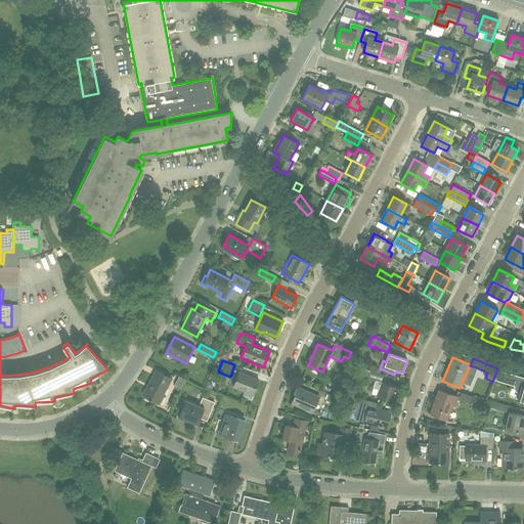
[(357,367),(354,376),(367,380),(370,372),(357,367)]
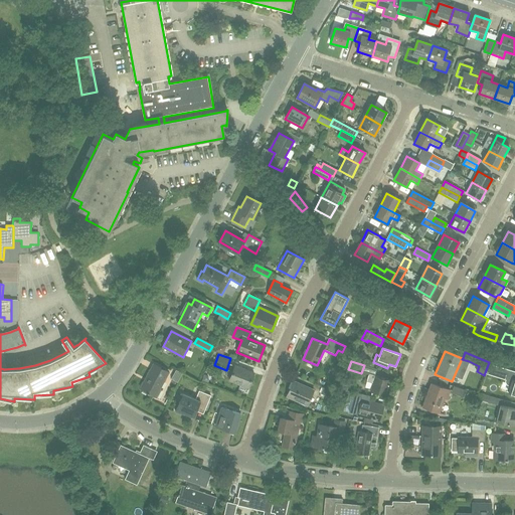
[(148,376),(141,389),(143,390),(142,392),(147,394),(147,393),(155,397),(168,372),(153,364),(147,376),(148,376)]
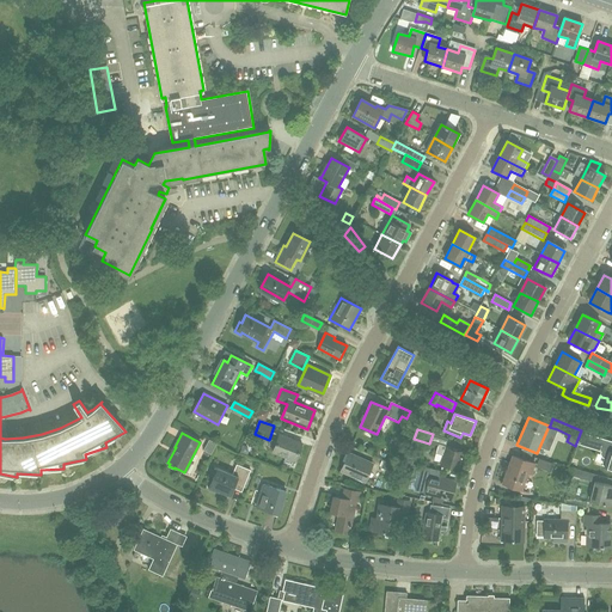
[(295,461),(303,444),(280,435),(273,452),(295,461)]
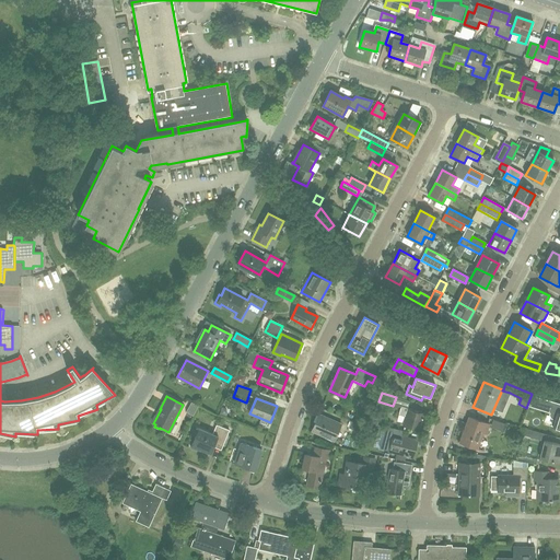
[(559,413),(558,412),(559,405),(559,404),(544,399),(541,406),(549,409),(550,411),(549,415),(551,418),(556,420),(553,427),(552,427),(559,429),(559,413)]
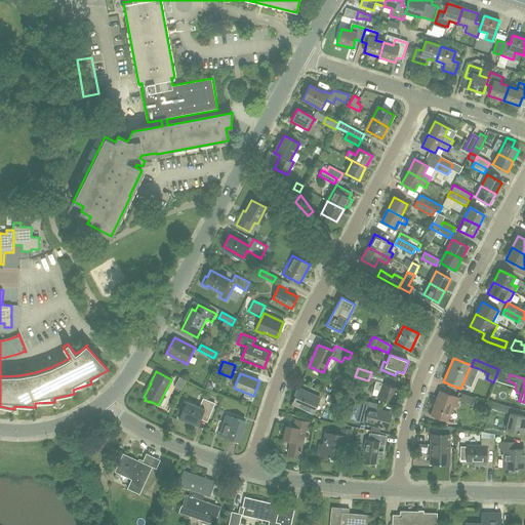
[(175,387),(182,390),(187,380),(179,377),(175,387)]
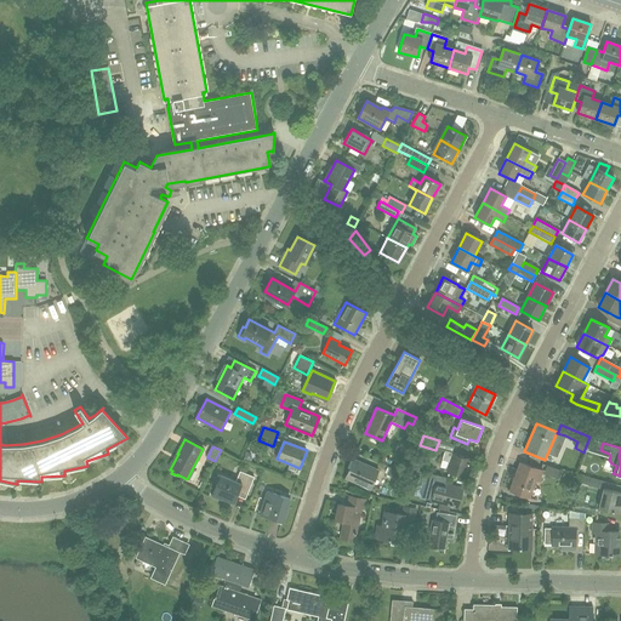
[(471,459),(451,453),(445,451),(442,460),(449,462),(445,472),(465,477),(471,459)]
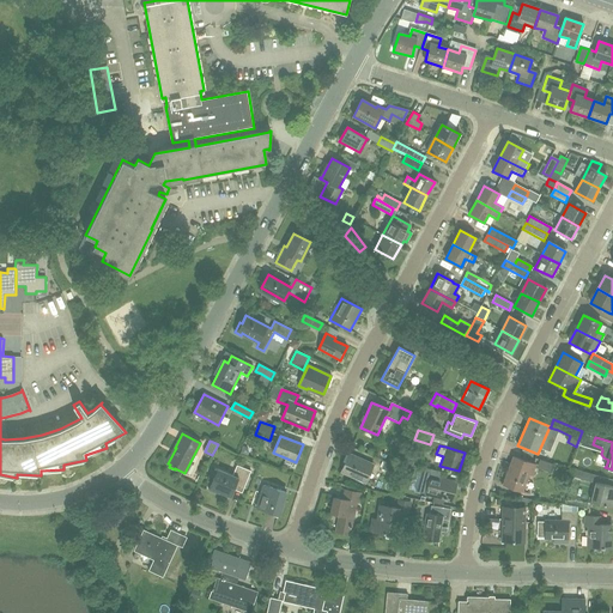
[(365,483),(374,465),(349,454),(341,473),(365,483)]
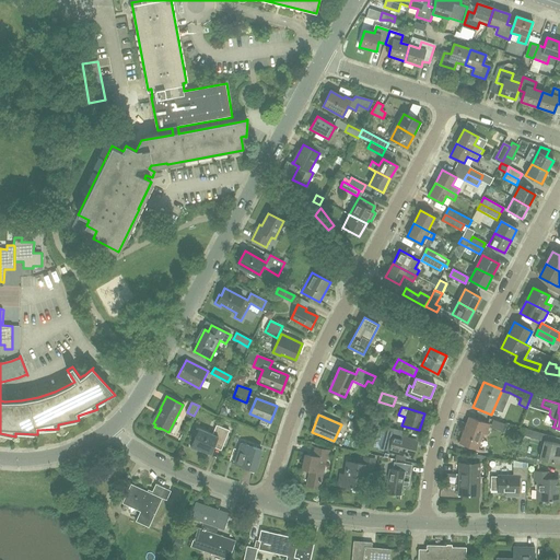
[(486,434),(489,424),(469,417),(459,443),(476,450),(482,433),(486,434)]
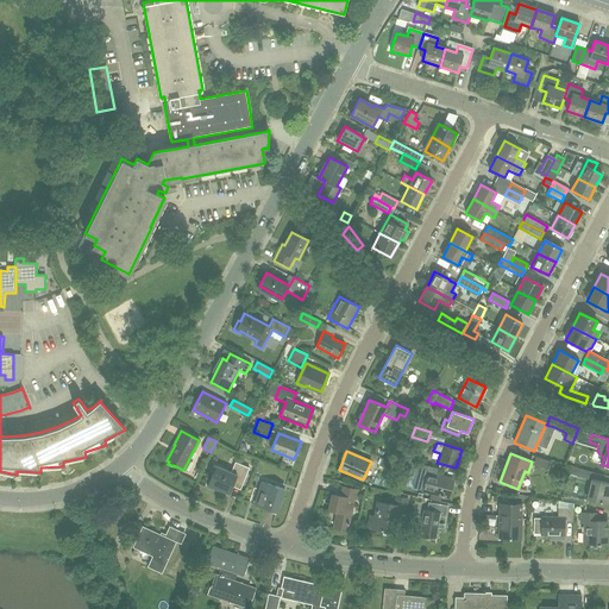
[(397,473),(401,466),(382,458),(378,466),(397,473)]
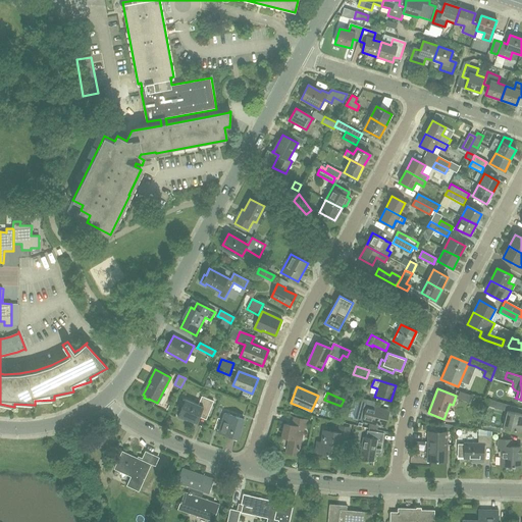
[(197,423),(200,417),(201,413),(208,415),(213,402),(202,397),(199,405),(186,400),(177,418),(187,422),(188,421),(187,421),(188,420),(197,423)]
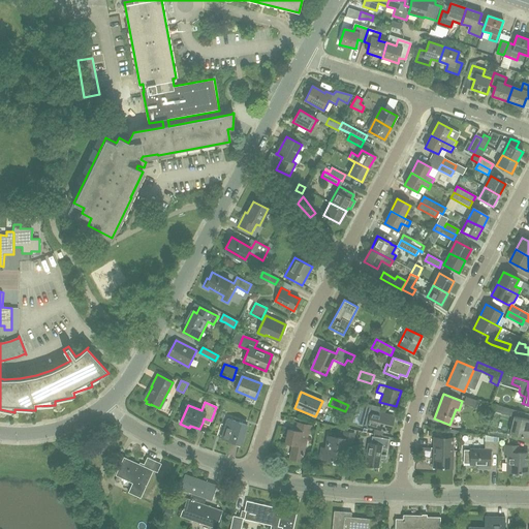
[(359,424),(368,426),(368,427),(390,432),(394,416),(379,412),(381,406),(361,402),(359,409),(362,410),(359,424)]
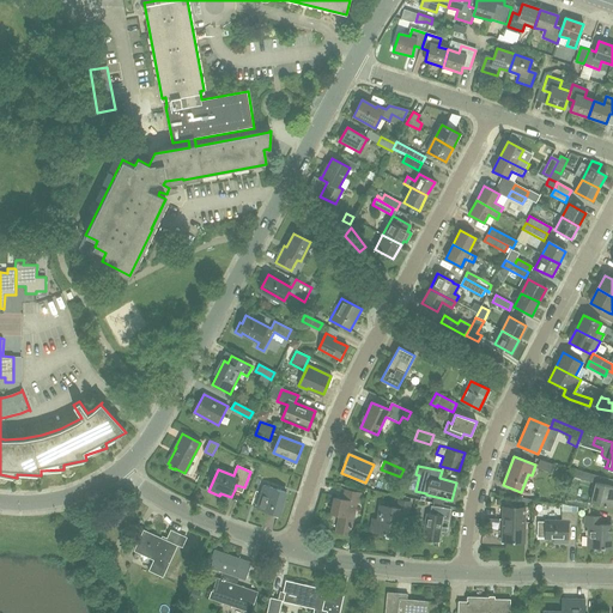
[(568,475),(593,483),(595,475),(570,468),(568,475)]
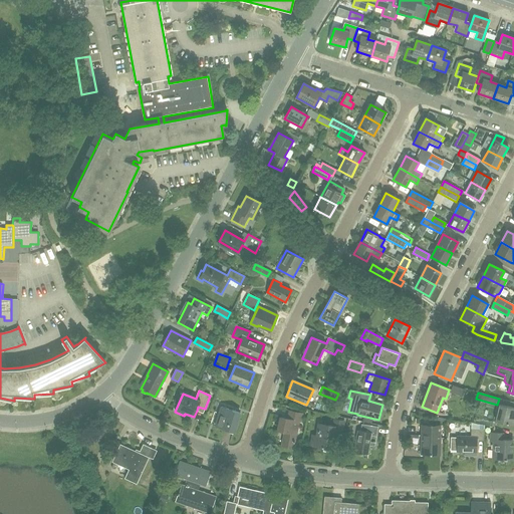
[(513,409),(499,405),(495,421),(513,425),(513,409)]
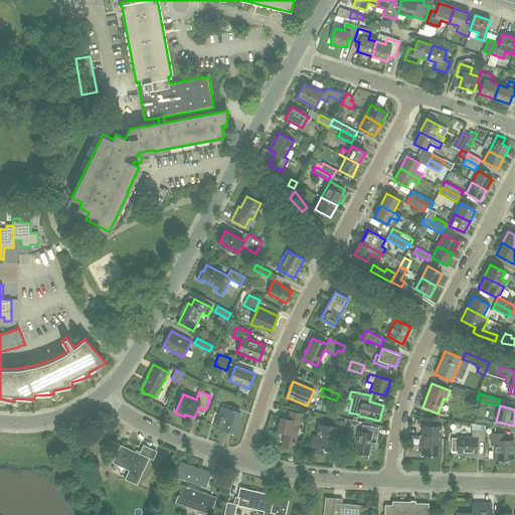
[(234,433),(240,413),(222,407),(215,426),(234,433)]
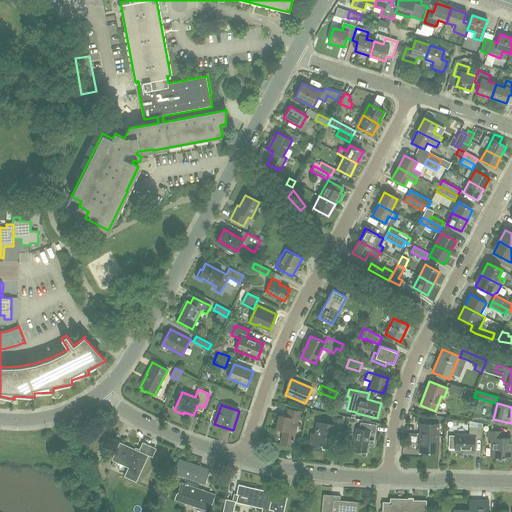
[(300,420),(302,412),(288,410),(286,417),(279,415),(277,428),(284,430),(281,444),(292,447),(297,420),(300,420)]
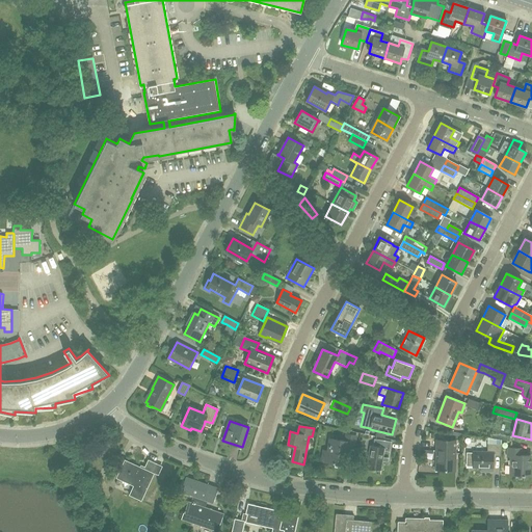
[(353,449),(355,435),(346,434),(345,442),(329,439),(326,462),(343,464),(345,448),(353,449)]
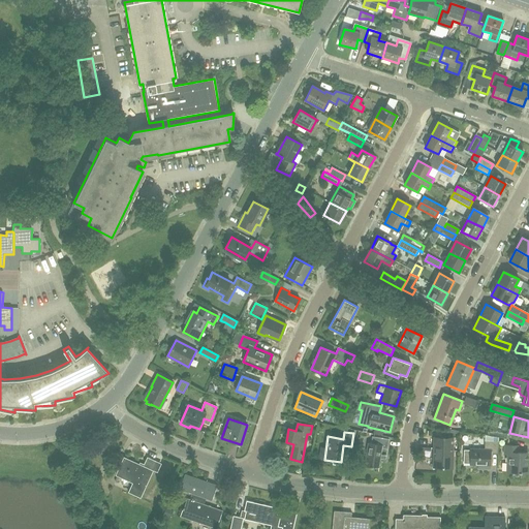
[(490,469),(490,465),(490,454),(498,454),(498,438),(485,436),(485,442),(485,450),(470,449),(470,450),(464,450),(463,464),(470,464),(470,465),(478,465),(478,469),(490,469)]
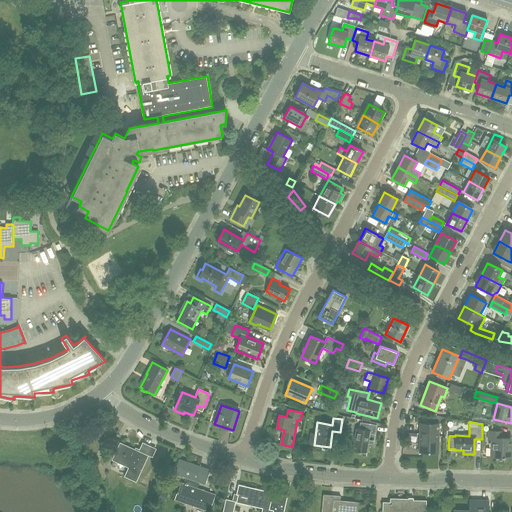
[(375,434),(377,425),(360,423),(359,429),(356,428),(352,451),(367,453),(370,434),(375,434)]
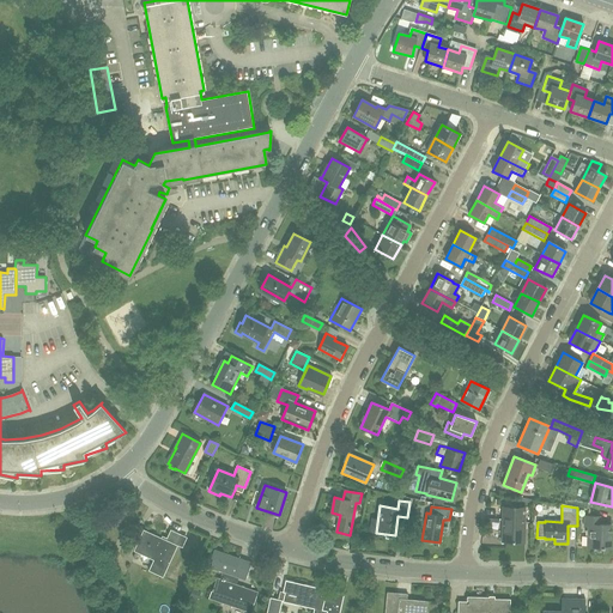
[(523,544),(525,508),(503,507),(503,541),(515,542),(523,544)]
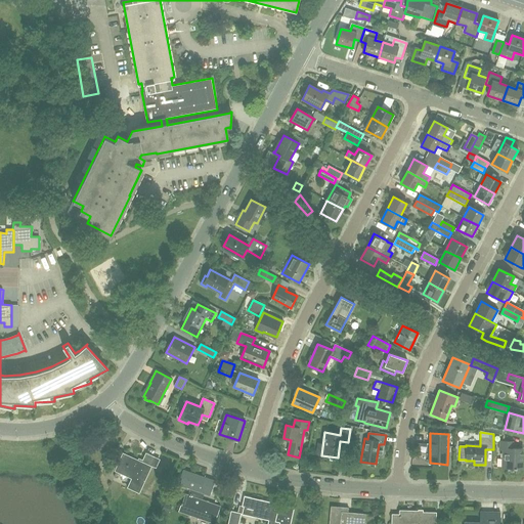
[(522,469),(522,449),(512,448),(513,442),(499,441),(499,448),(504,448),(504,459),(506,460),(506,468),(514,468),(514,469),(522,469)]
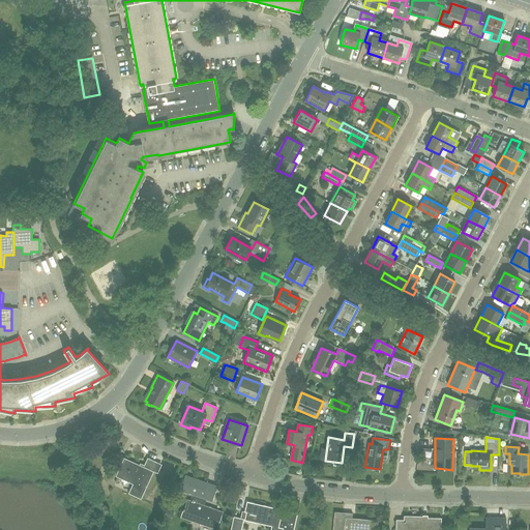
[(156,462),(147,458),(142,470),(139,468),(139,467),(125,460),(118,475),(134,482),(128,494),(141,499),(152,474),(151,473),(156,462)]
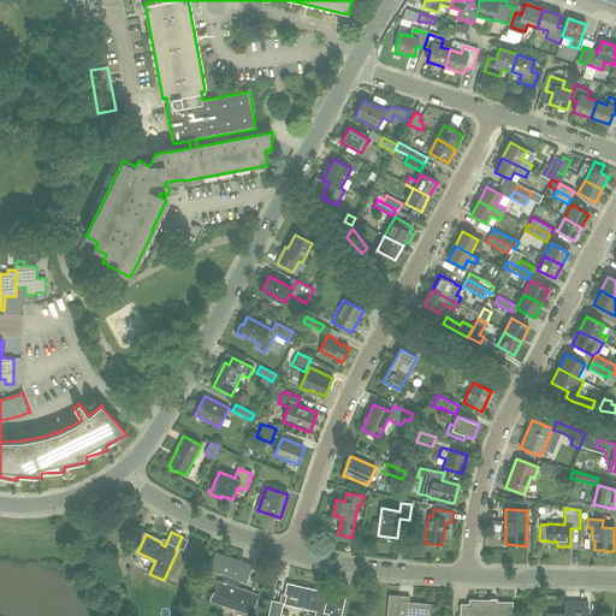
[(259,596),(244,591),(236,587),(238,580),(247,582),(249,578),(253,566),(215,552),(209,570),(223,575),(220,582),(217,581),(214,591),(213,591),(212,593),(213,593),(209,602),(252,615),(259,596)]
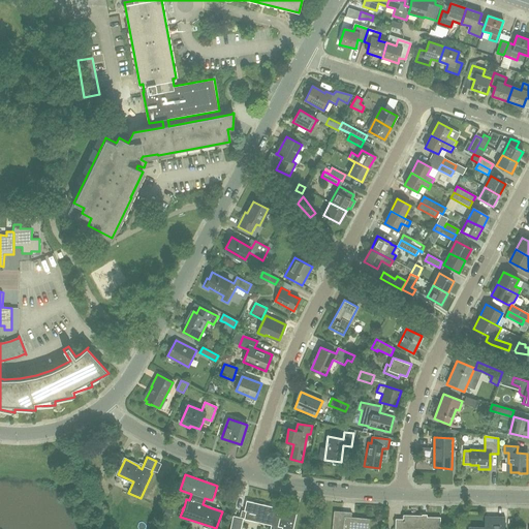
[(292,528),(297,512),(246,501),(244,510),(246,511),(244,519),(272,525),(271,528),(292,528)]
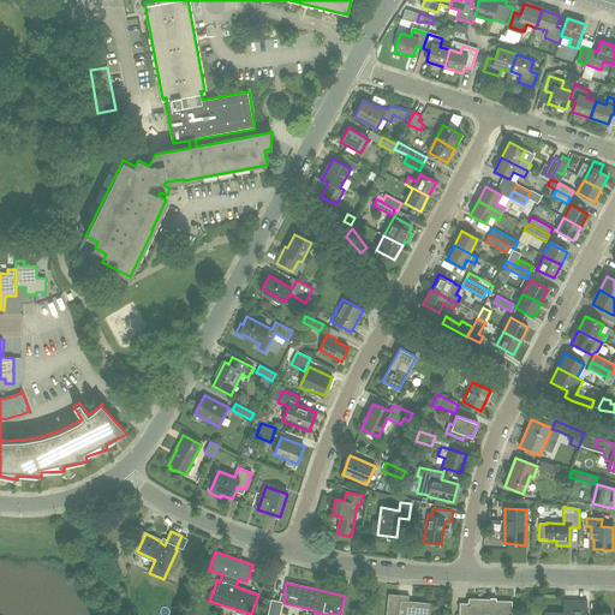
[(429,614),(430,603),(408,601),(408,596),(388,595),(386,614),(429,614)]
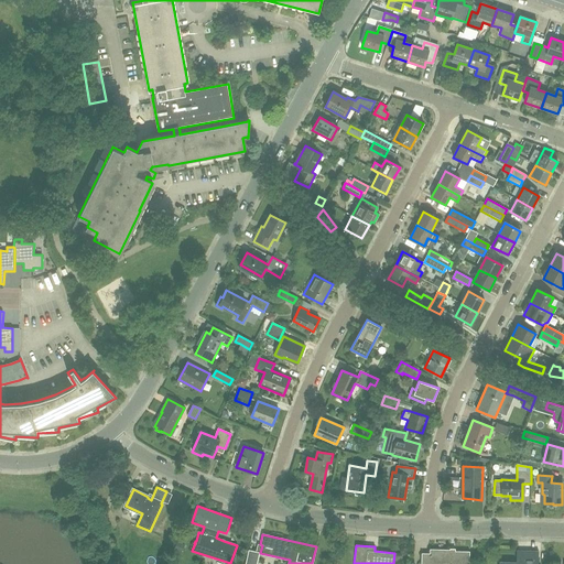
[(468,563),(469,552),(449,551),(449,550),(430,549),(430,554),(422,553),(421,563),(468,563)]
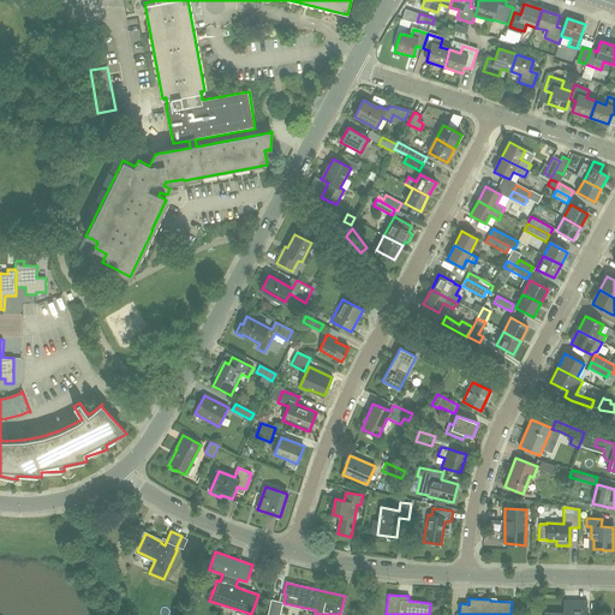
[(585,614),(586,602),(569,602),(568,614),(545,613),(544,614),(585,614)]
